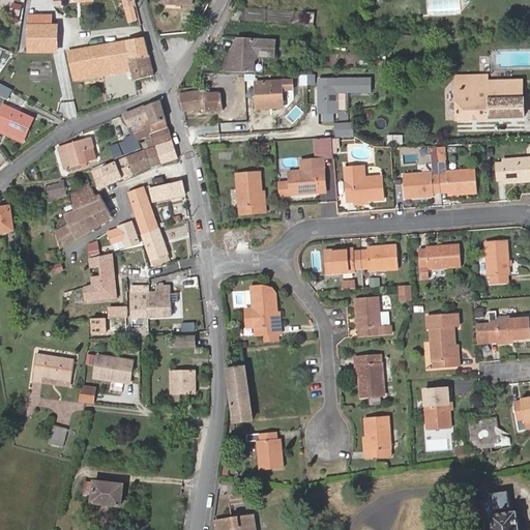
[(459,0),(425,0),(425,13),(460,15),(459,0)]
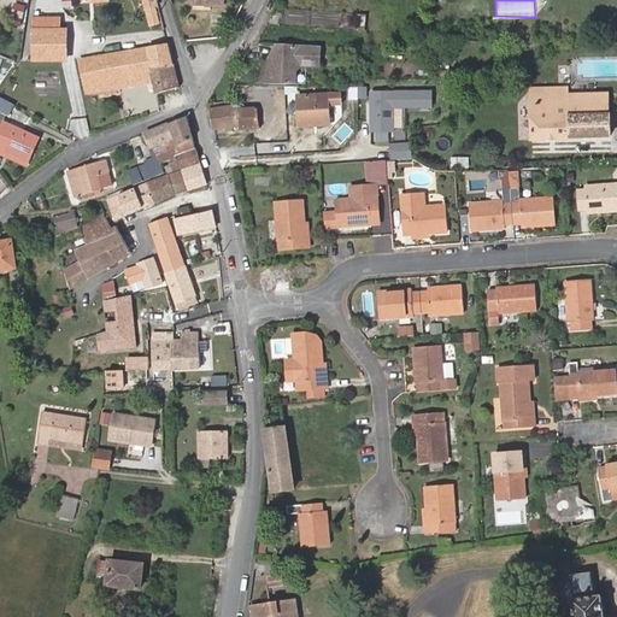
[(13,13),(27,16),(28,4),(15,3),(13,13)]
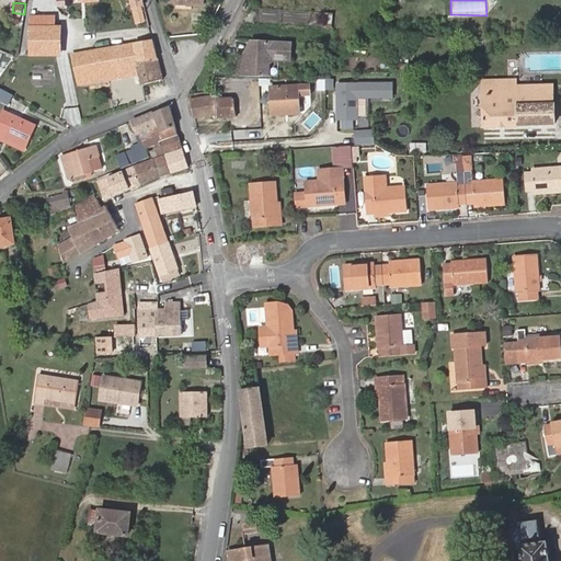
[(55,27),(55,16),(30,16),(30,29),(55,27)]
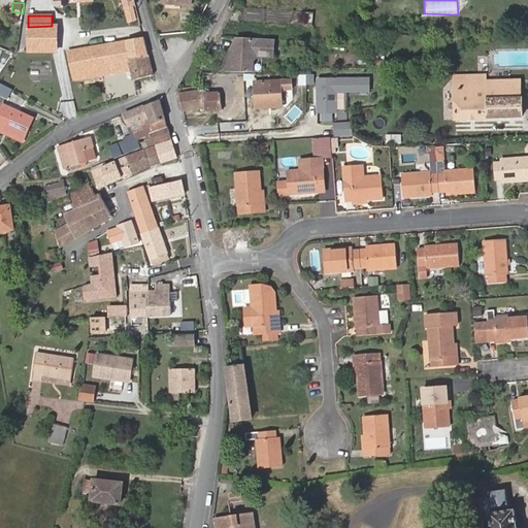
[(57,51),(57,26),(52,26),(28,27),(28,52),(57,51)]
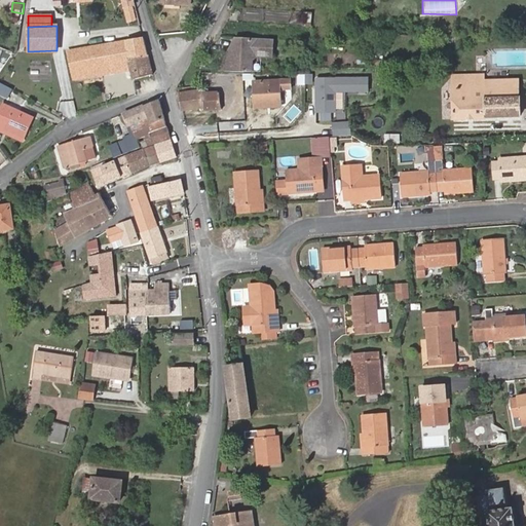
[(270,39),(237,37),(237,45),(233,45),(233,53),(229,52),(229,62),(225,62),(224,73),(252,73),(253,62),(258,57),(274,58),(275,39),(270,39)]
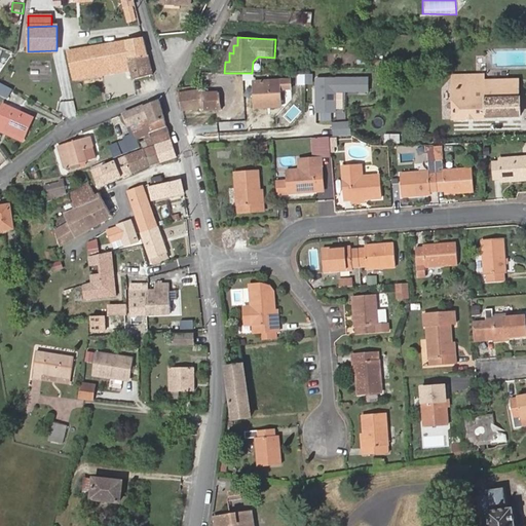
[(134,79),(152,74),(145,40),(121,43),(122,58),(128,58),(132,70),(134,79)]
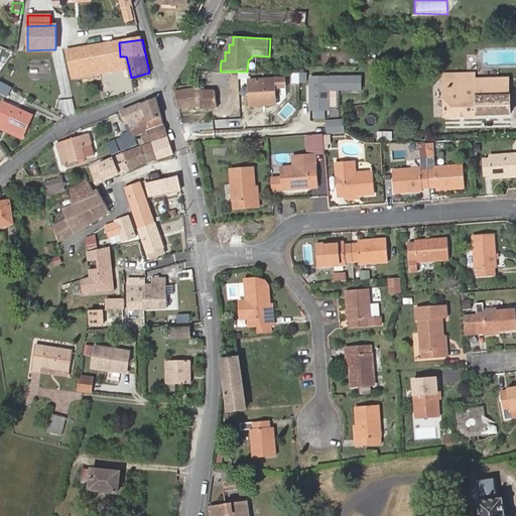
[(73,78),(129,69),(126,56),(120,56),(119,42),(118,40),(108,42),(110,54),(105,55),(102,43),(77,47),(77,49),(68,52),(73,78)]
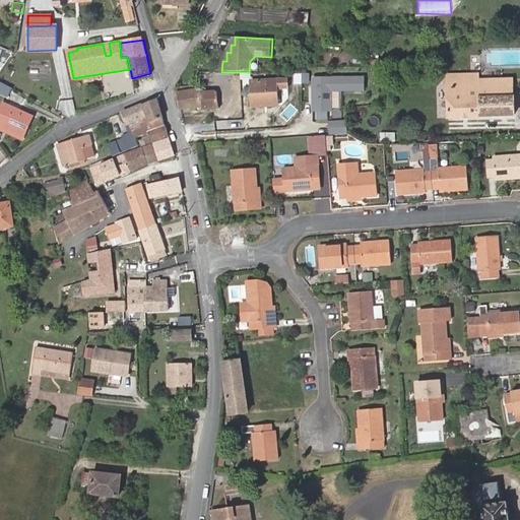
[(201,106),(202,109),(217,109),(218,110),(236,107),(233,73),(214,73),(216,91),(199,91),(199,88),(176,92),(181,110),(201,106)]
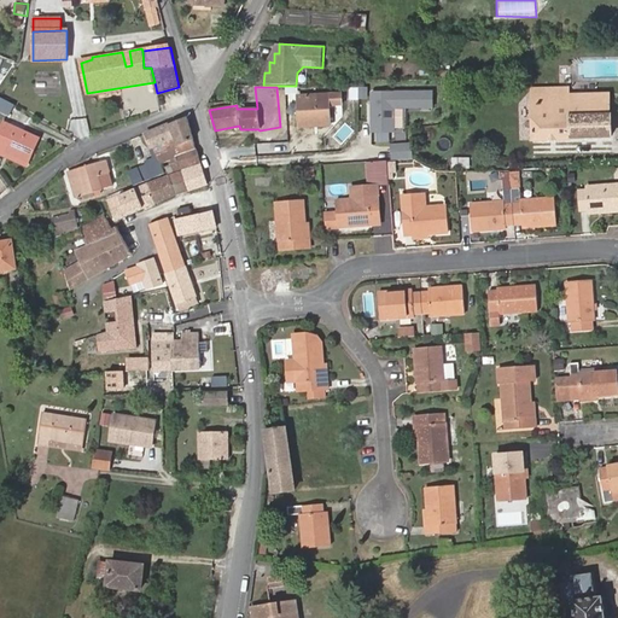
[(432,106),(432,91),(371,89),(369,130),(391,130),(392,105),(432,106)]
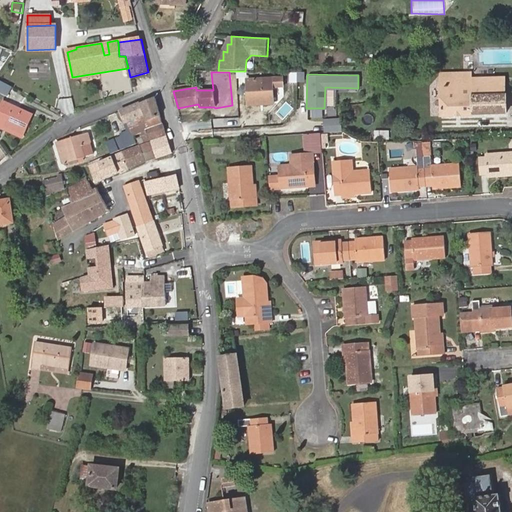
[(507,114),(505,77),(472,78),(472,84),(440,85),(441,116),(507,114)]
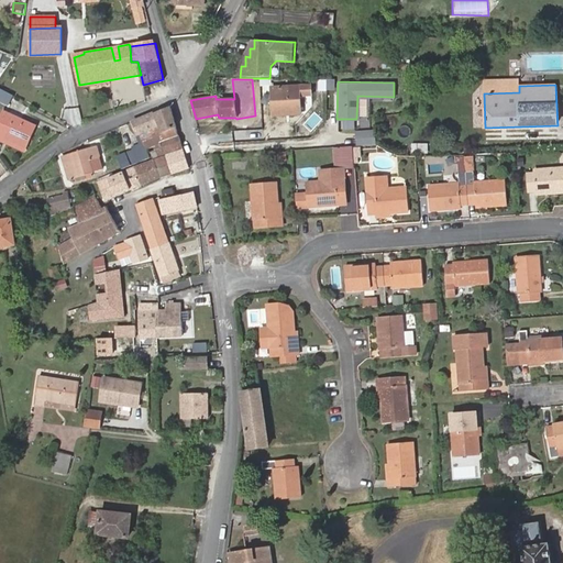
[(312,97),(312,86),(272,87),(272,116),(302,114),(301,97),(312,97)]
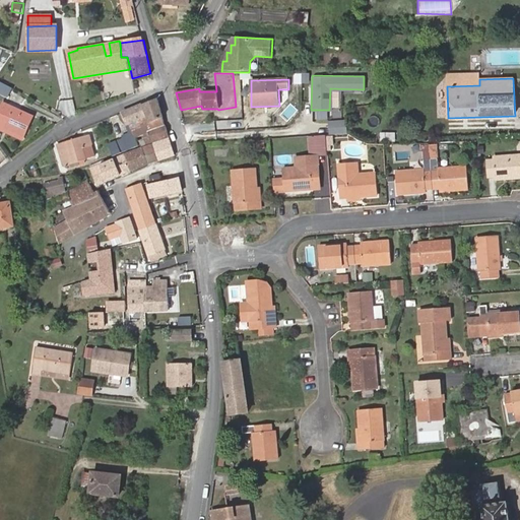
[(0,93),(6,96),(11,87),(0,81),(0,93)]
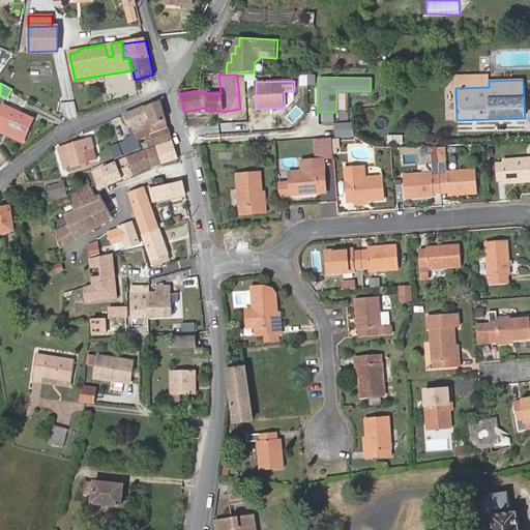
[(149,120),(129,128),(131,135),(138,149),(144,147),(155,143),(171,138),(168,127),(160,100),(145,107),(149,120)]
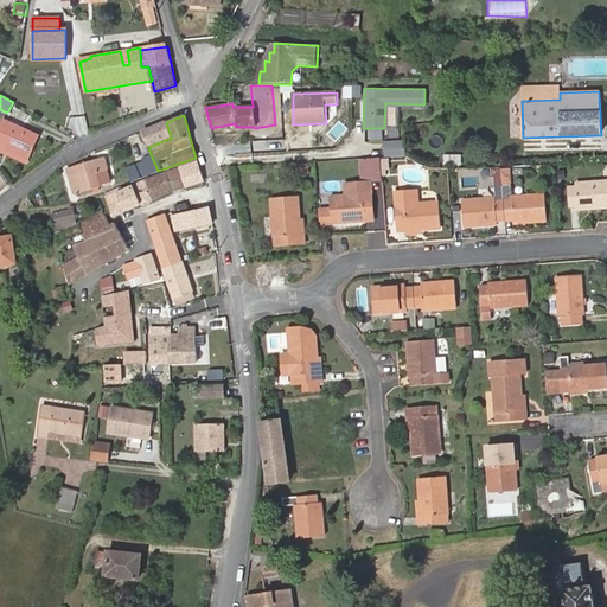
[(4,122),(0,128),(0,145),(27,158),(38,136),(4,122)]
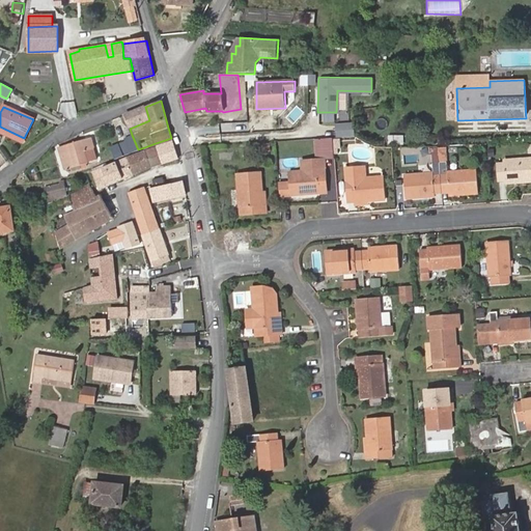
[(145,107),(124,115),(130,129),(149,120),(145,107)]
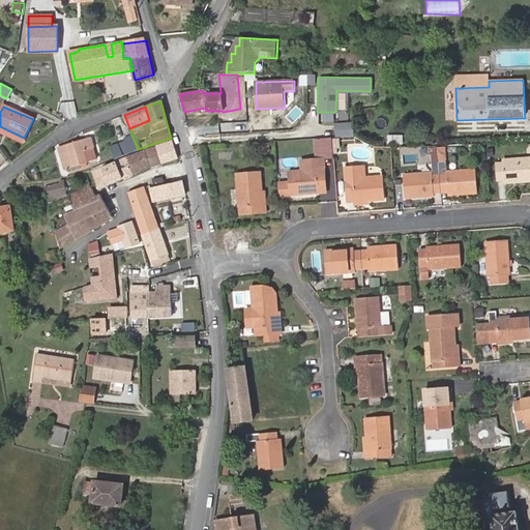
[(340,137),(354,136),(354,123),(335,125),(336,137),(340,137)]
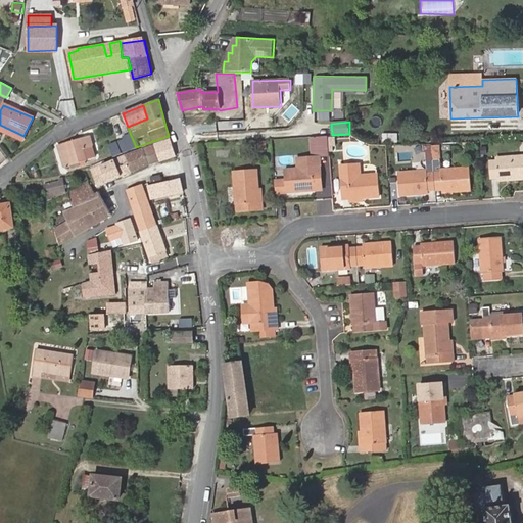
[(136,147),(130,133),(123,136),(124,138),(109,144),(114,156),(125,152),(136,147)]
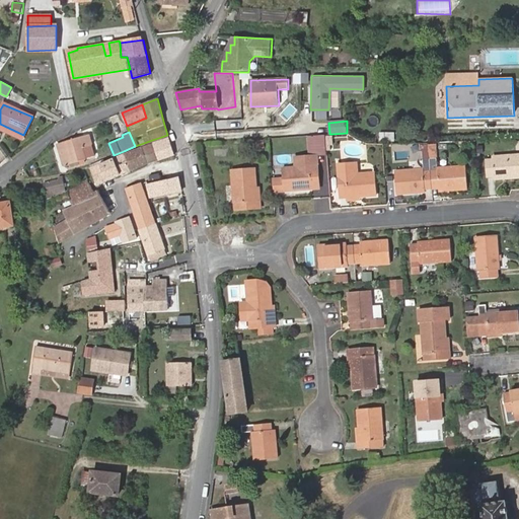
[(89,135),(58,143),(64,165),(85,159),(82,147),(92,144),(89,135)]
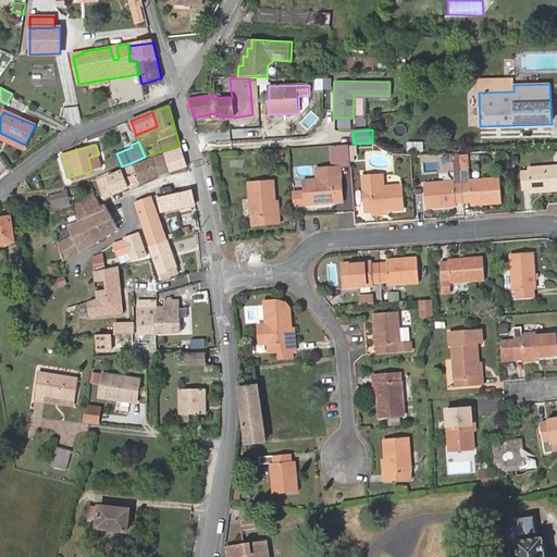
[(351,161),(350,145),(338,146),(339,162),(351,161)]
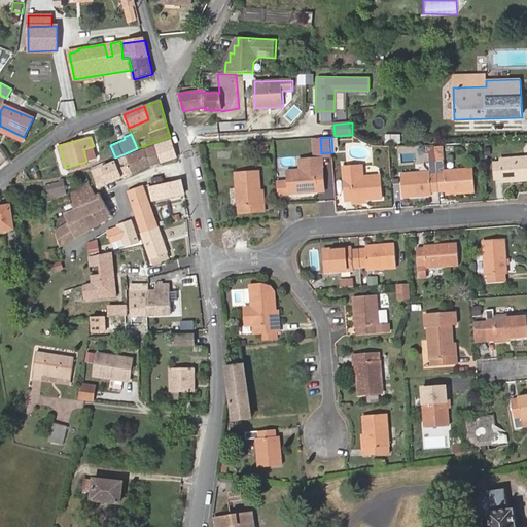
[(162,162),(176,157),(175,155),(171,140),(155,145),(162,162)]
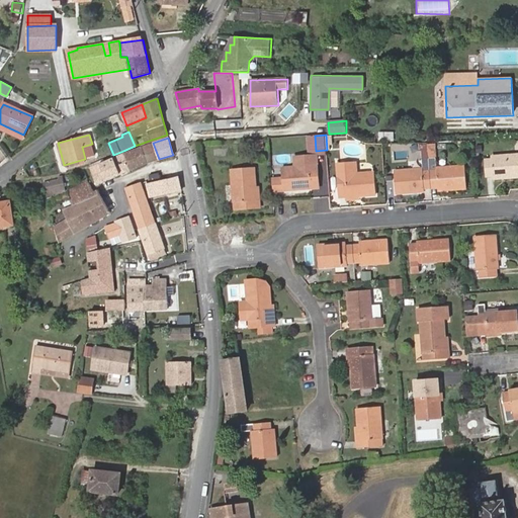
[(148,162),(159,159),(153,143),(142,147),(148,162)]
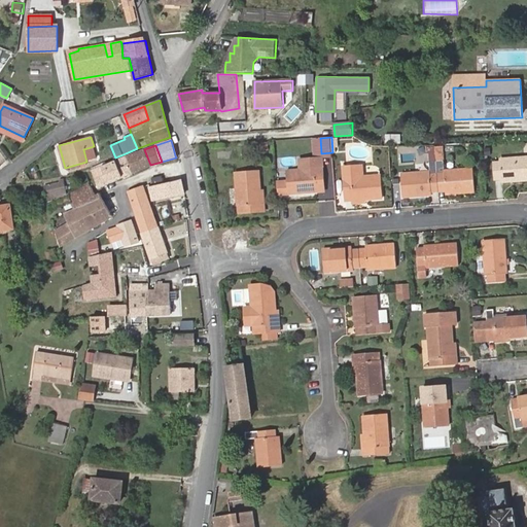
[(94,146),(83,149),(86,162),(97,159),(94,146)]
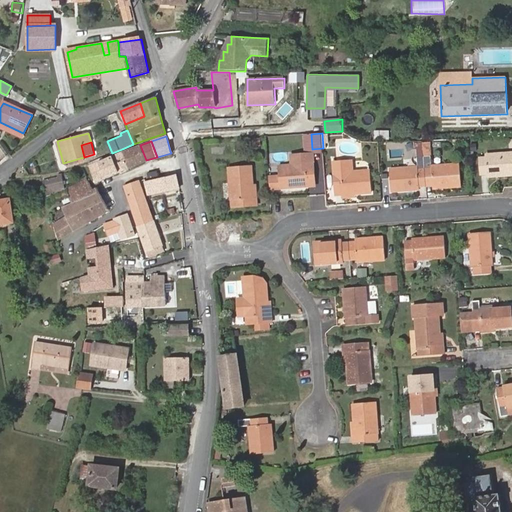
[(424,157),(423,142),(414,142),(415,150),(417,150),(417,158),(424,157)]
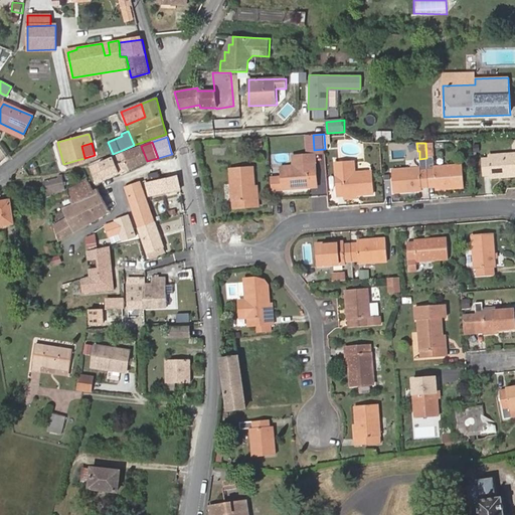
[(141,146),(124,153),(130,168),(147,161),(141,146)]
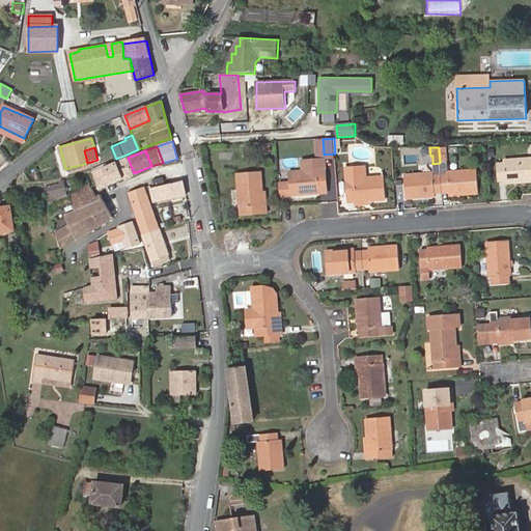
[(134,173),(128,158),(93,172),(99,188),(134,173)]
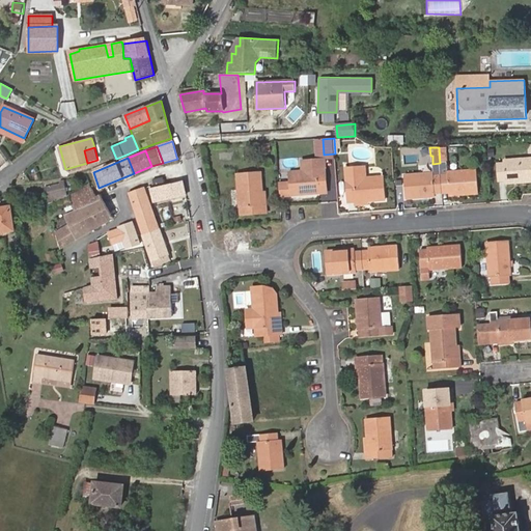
[(498,164),(499,183),(506,183),(506,185),(530,183),(530,158),(504,160),(504,163),(498,164)]
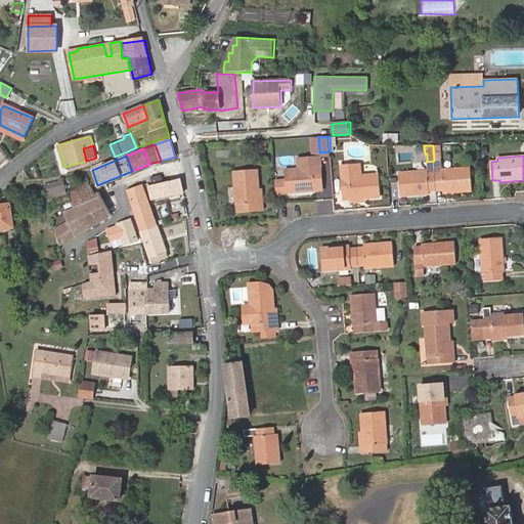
[(285,170),(287,193),(315,191),(315,188),(322,188),(320,158),(313,159),(313,167),(299,169),(285,170)]
